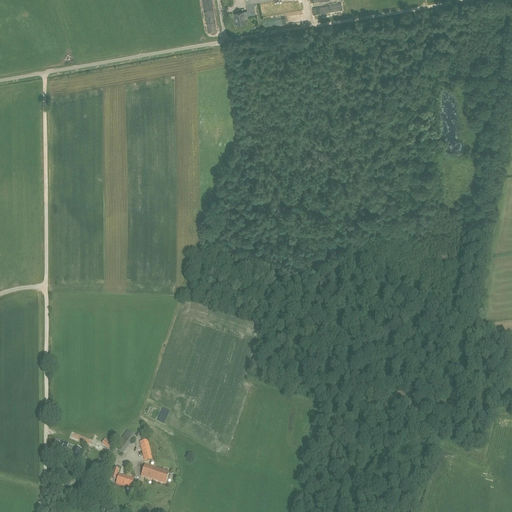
[(247,11),(234,13),(236,24),(246,23),(245,16),(256,14),(254,3),(246,4),(247,11)]
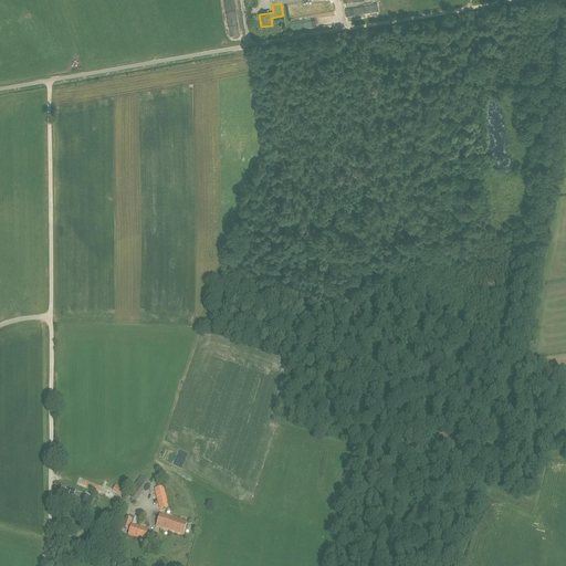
[(150,483),(140,477),(138,480),(147,486),(150,483)]
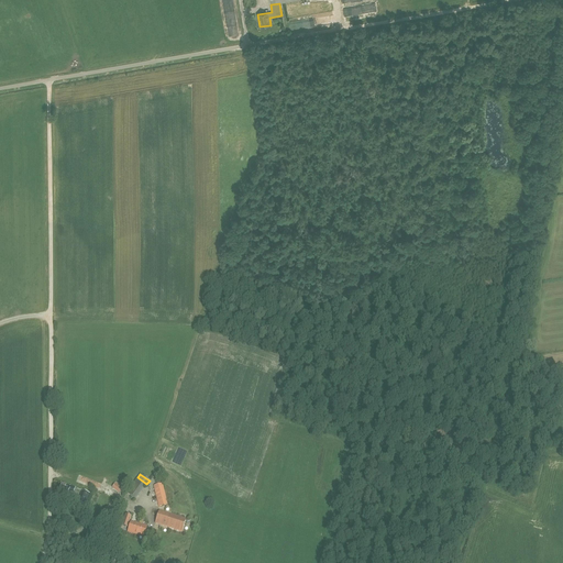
[(119,493),(120,492),(123,488),(116,483),(112,487),(119,493)]
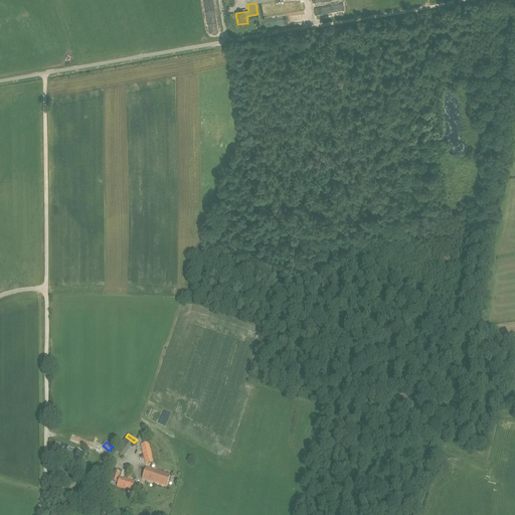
[(154,462),(149,442),(141,445),(145,464),(154,462)]
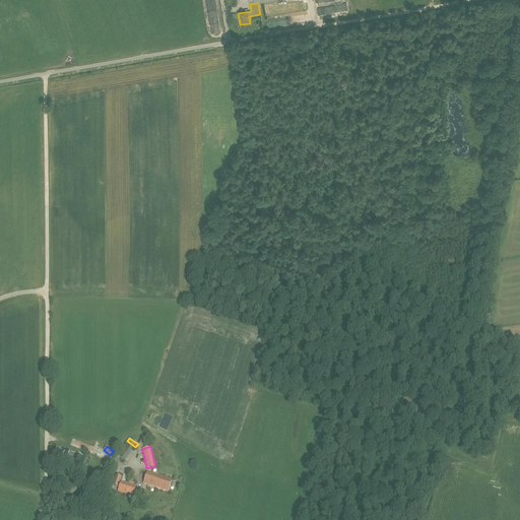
[(55,454),(62,457),(63,454),(67,456),(69,450),(65,449),(65,450),(58,447),(57,449),(56,448),(56,449),(55,451),(56,451),(55,454)]
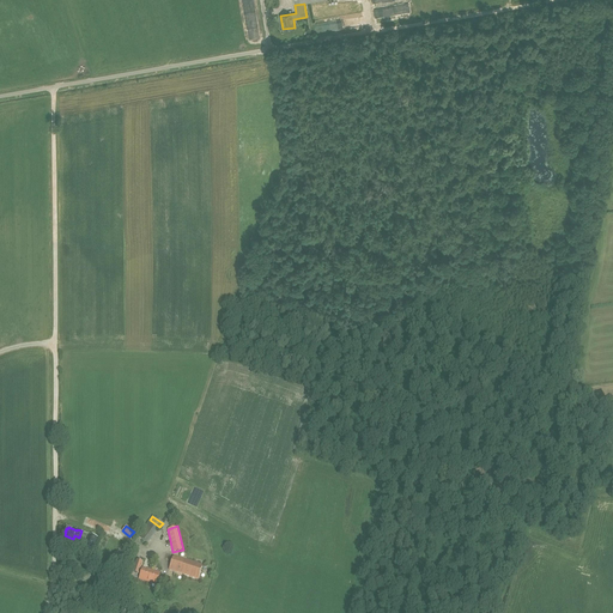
[(98,538),(90,534),(84,547),(93,551),(98,538)]
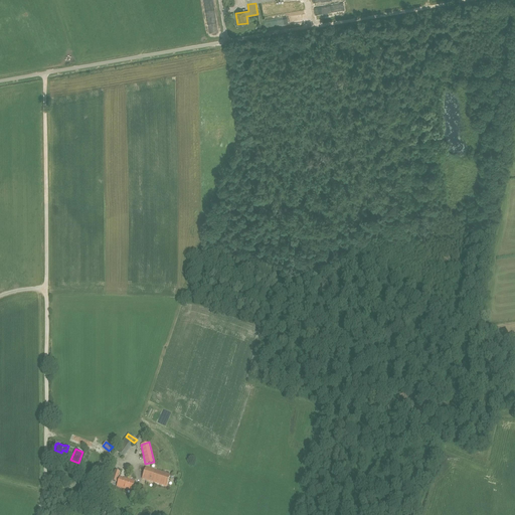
[(166,487),(170,475),(146,467),(142,479),(166,487)]
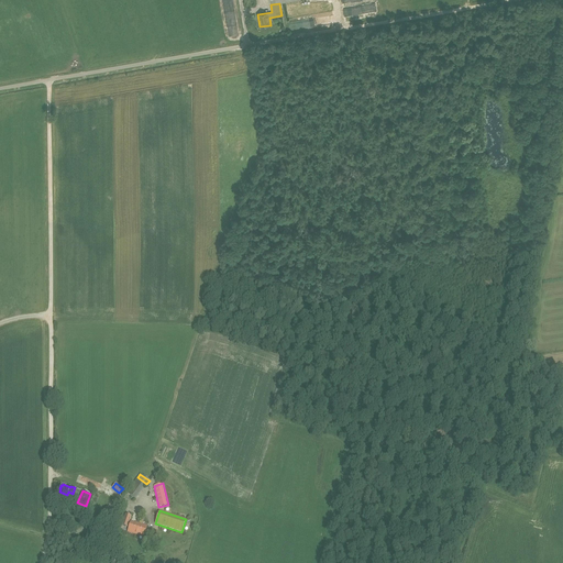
[(132,533),(139,536),(139,537),(143,538),(143,537),(147,527),(136,522),(135,523),(130,522),(131,516),(125,514),(121,526),(128,528),(128,527),(130,527),(128,531),(133,532),(132,533)]
